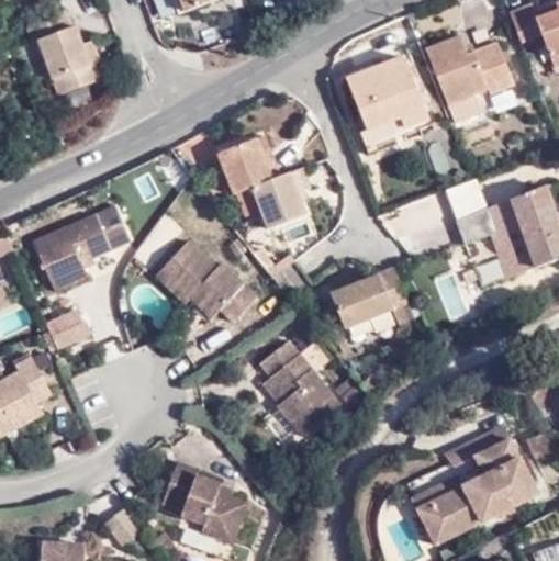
[(168,0),(179,27),(188,25),(178,0),(168,0)]
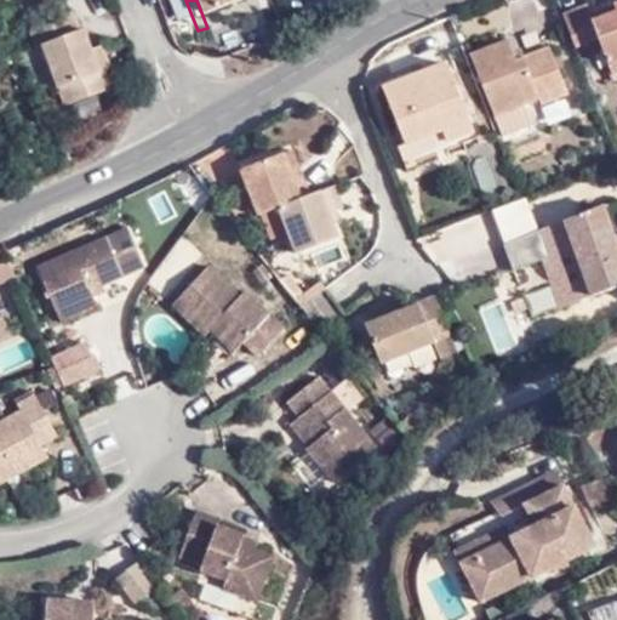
[(196,0),(207,28),(243,15),(238,0),(196,0)]
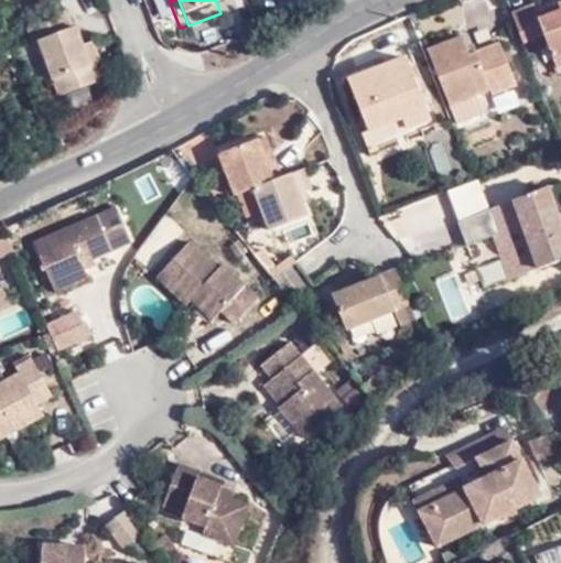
[(527,6),(507,12),(519,43),(538,36),(547,56),(560,51),(560,0),(551,4),(554,14),(533,21),(527,6)]
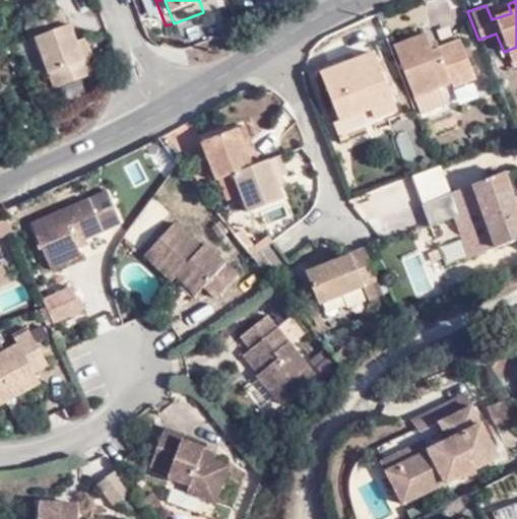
[(57,25),(23,38),(28,53),(33,52),(53,100),(87,85),(80,72),(71,54),(57,25)]
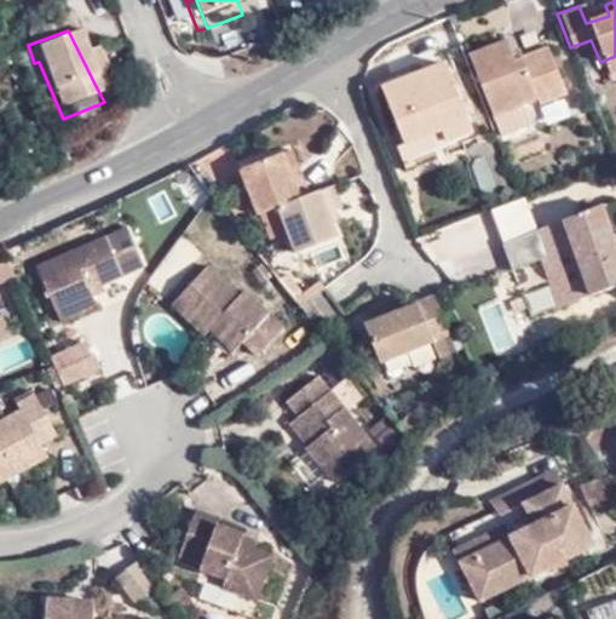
[(505,38),(471,51),(496,114),(518,105),(537,98),(540,103),(563,95),(543,44),(513,57),(505,38)]
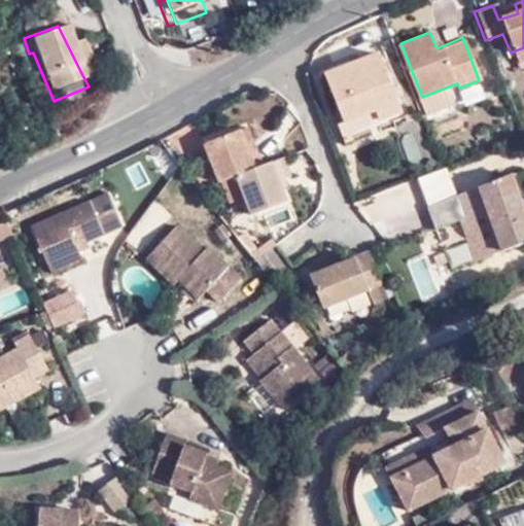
[(84,50),(72,55),(81,73),(92,70),(84,50)]
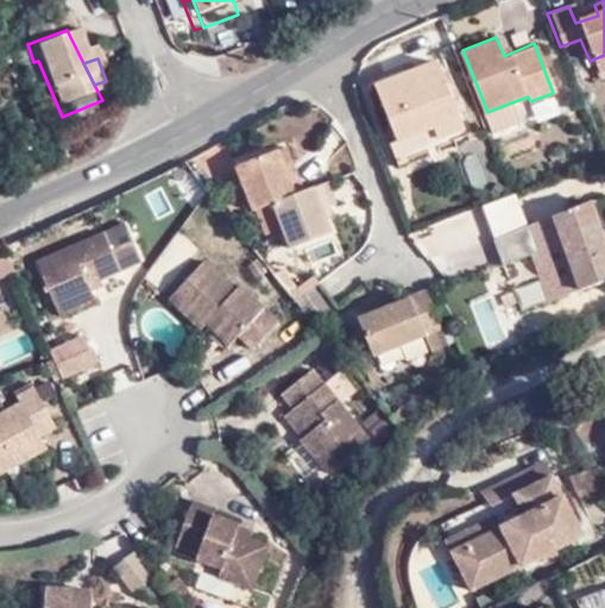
[(438,138),(462,127),(436,61),(375,85),(397,140),(433,127),(438,138)]
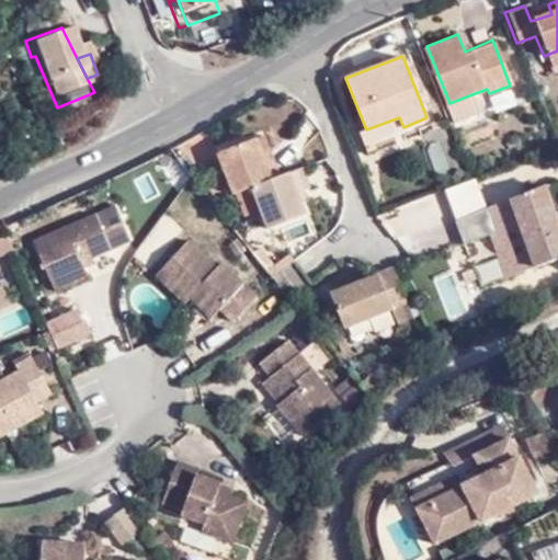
[(469,95),(450,103),(455,118),(475,111),(469,95)]
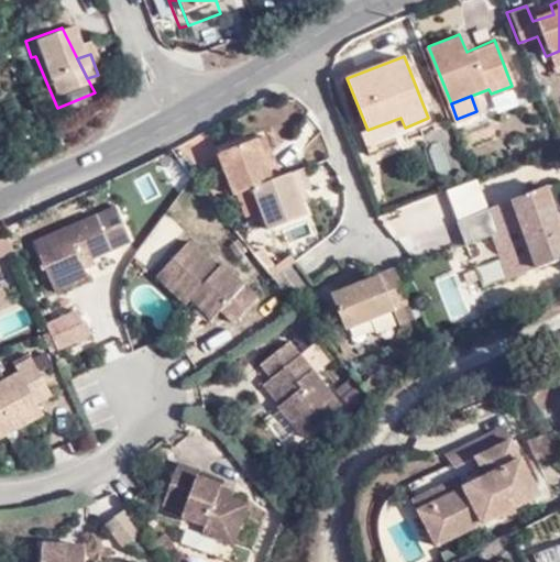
[(373,139),(405,128),(401,118),(368,130),(361,132),(369,153),(377,150),(373,139)]
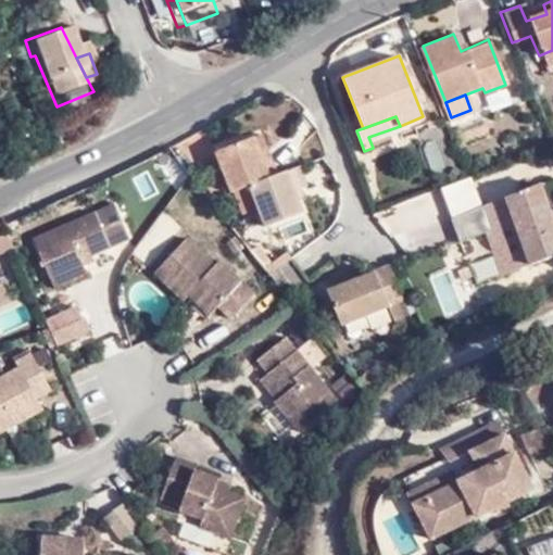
[(263,131),(253,135),(263,161),(274,158),(263,131)]
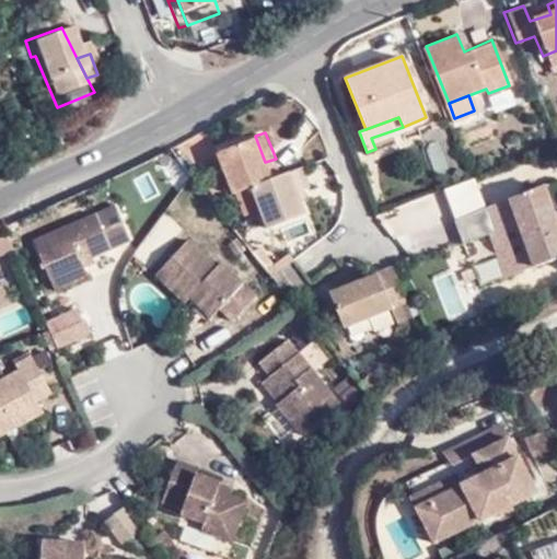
[(265,162),(255,136),(219,151),(234,191),(238,190),(253,185),(280,173),(276,159),(265,162)]
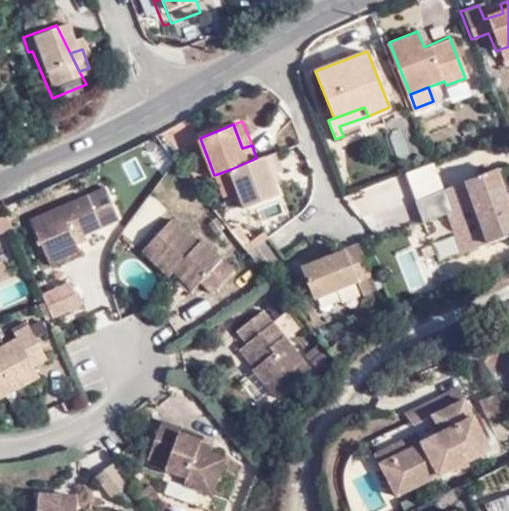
[(165,177),(175,163),(159,143),(147,153),(165,177)]
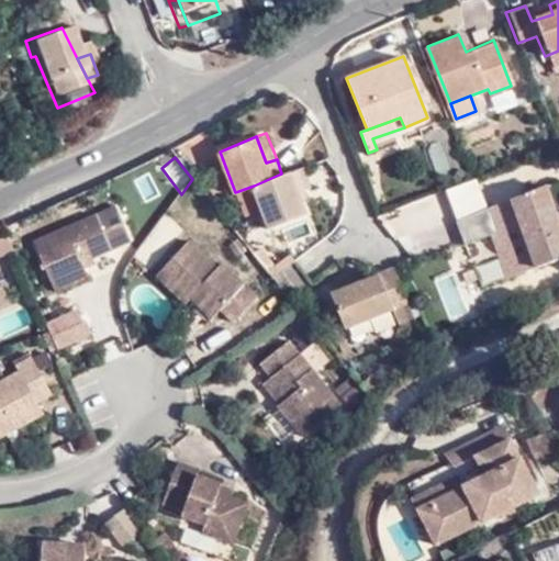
[(281,174),(254,186),(263,208),(270,227),(309,211),(301,190),(313,184),(304,165),(281,174)]
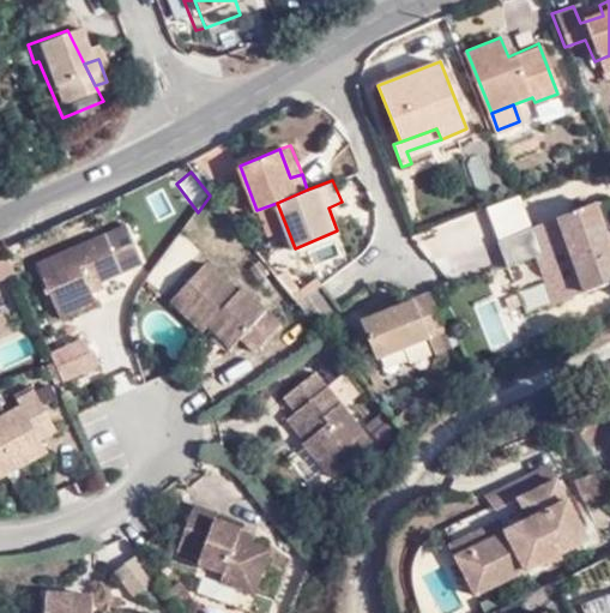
[(609,277),(609,245),(595,200),(531,222),(506,234),(514,257),(542,246),(549,263),(541,266),(548,283),(554,282),(561,299),(609,277)]
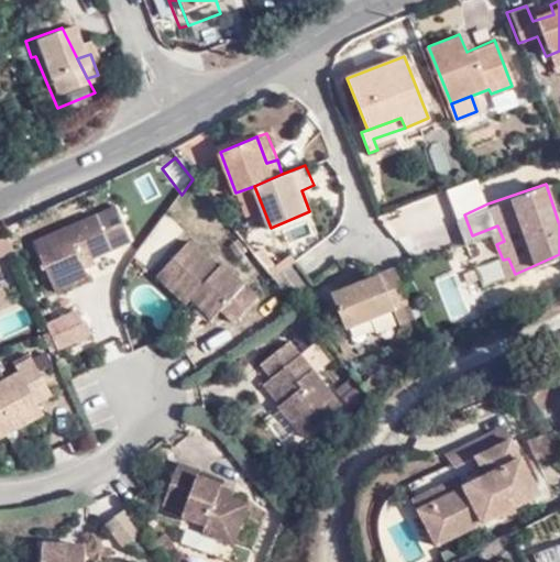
[(254,186),(239,191),(248,213),(263,208),(254,186)]
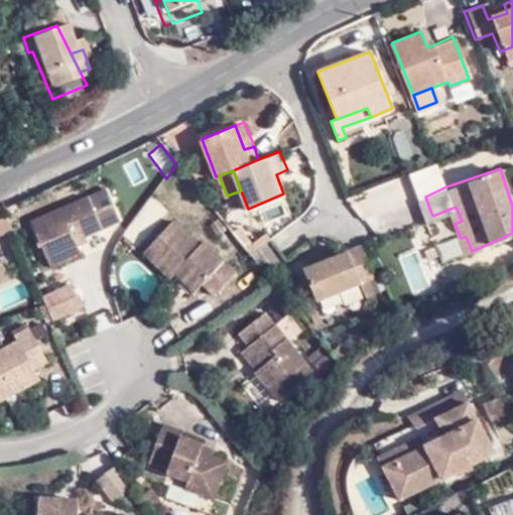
[(86,198),(100,231),(120,222),(105,188),(86,198)]
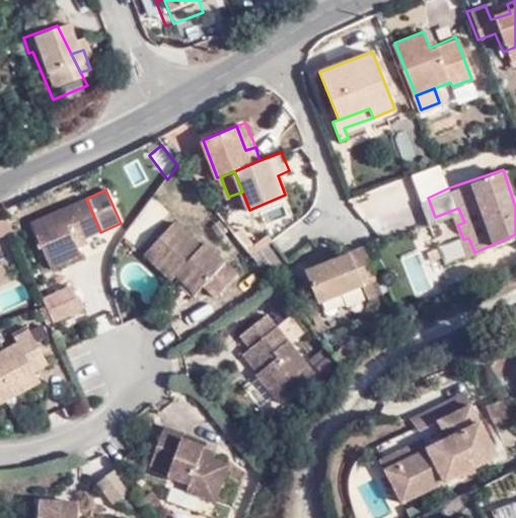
[(86,199),(29,225),(50,272),(81,257),(78,248),(84,246),(83,242),(85,238),(100,232),(86,199)]
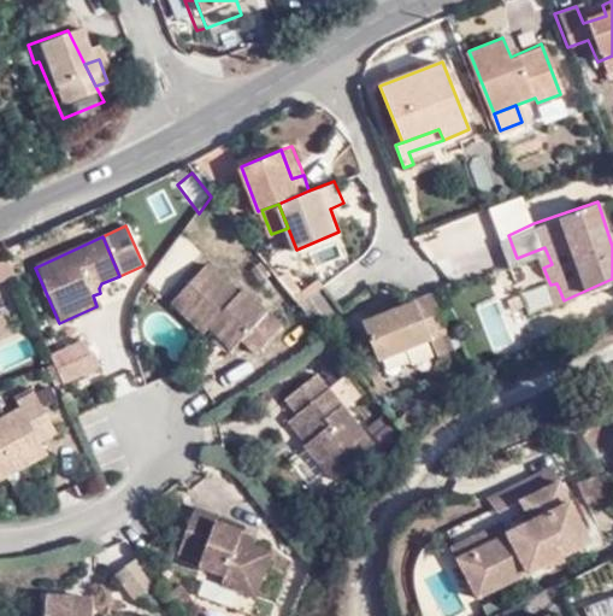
[(0,285),(16,279),(9,262),(0,265),(0,285)]
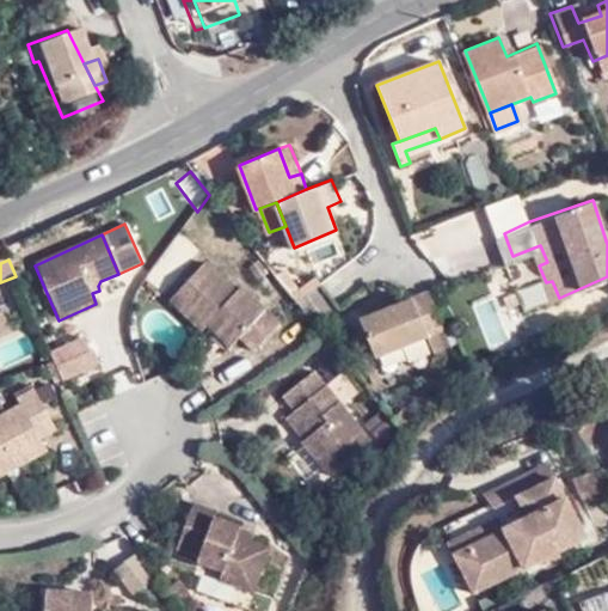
[(203,264),(167,303),(200,333),(206,328),(227,350),(238,338),(252,353),(278,324),(239,287),(234,293),(203,264)]
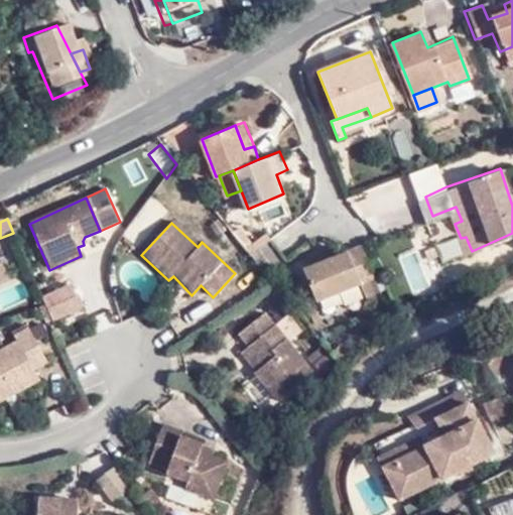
[(382,295),(362,246),(303,270),(315,300),(360,282),(367,301),(382,295)]
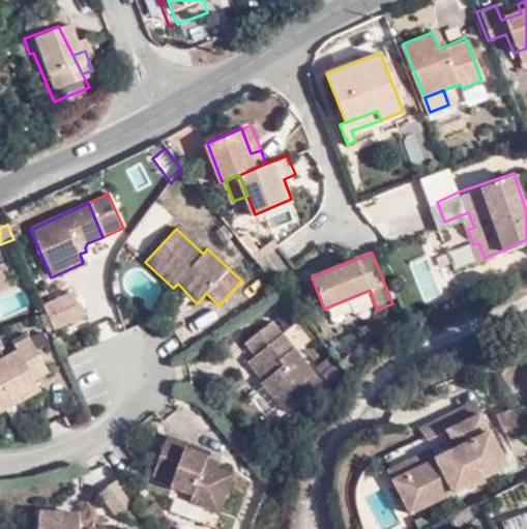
[(450,289),(441,253),(410,261),(419,297),(450,289)]
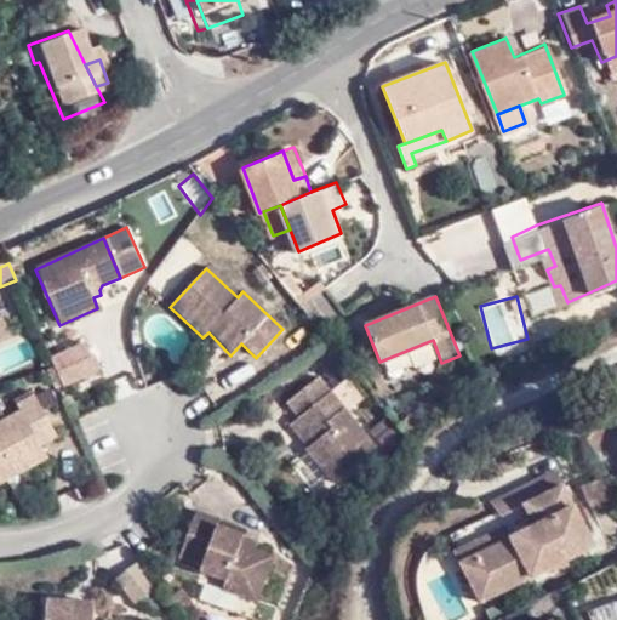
[(0,345),(12,339),(0,313),(0,345)]
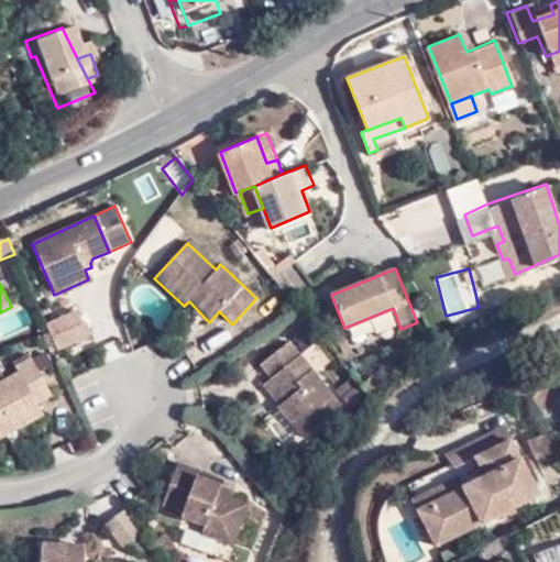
[(42,324),(55,353),(87,340),(75,311),(42,324)]
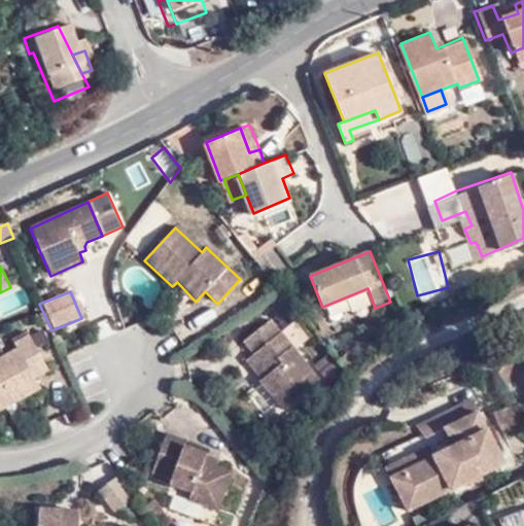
[(270,372),(260,379),(283,409),(320,380),(273,320),(246,341),(256,354),(270,372)]
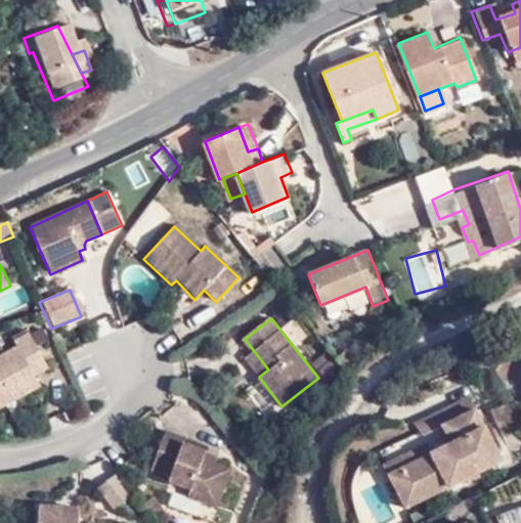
[(18,348),(0,357),(0,408),(42,387),(36,374),(49,366),(33,337),(16,344),(18,348)]
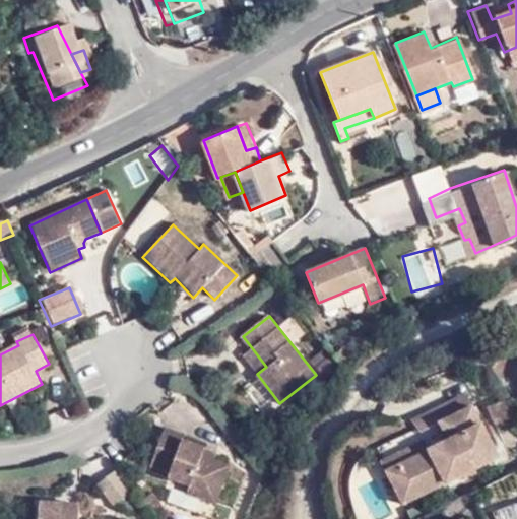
[(244,358),(257,374),(266,367),(253,349),(244,358)]
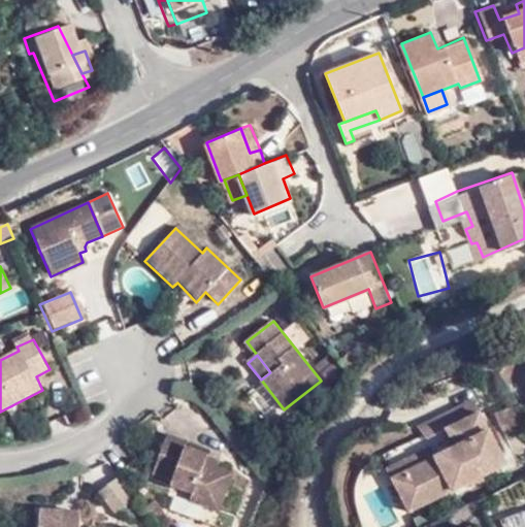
[(408,479),(392,486),(403,509),(502,462),(479,408),(455,419),(463,439),(452,446),(404,467),(408,479)]
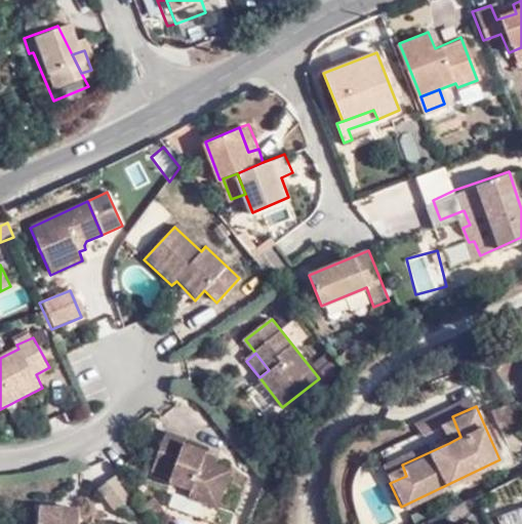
[(449,443),(460,437),(452,416),(420,432),(425,441),(380,462),(390,483),(406,476),(402,465),(449,443)]
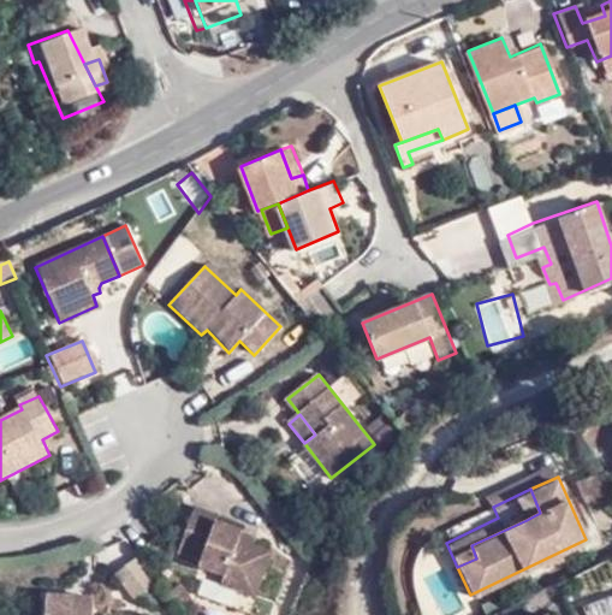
[(197,504),(180,549),(202,556),(201,562),(229,573),(225,581),(259,593),(275,549),(256,542),(259,536),(244,530),(218,519),(220,512),(197,504)]
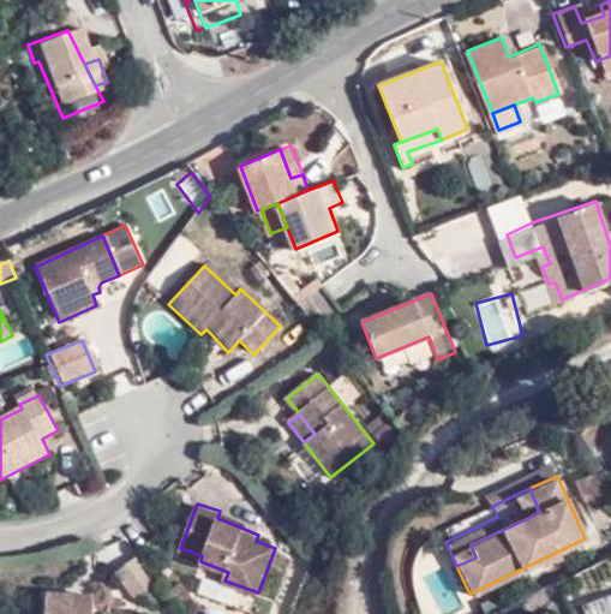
[(138,560),(113,571),(125,598),(150,589),(138,560)]
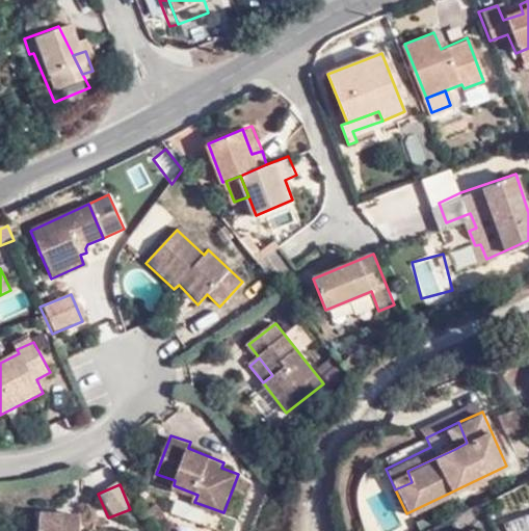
[(156,501),(146,509),(158,528),(169,518),(156,501)]
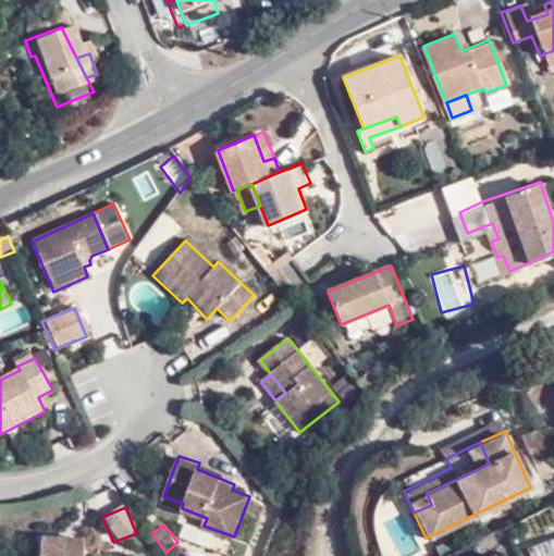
[(45,528),(42,555),(86,555),(88,530),(45,528)]
